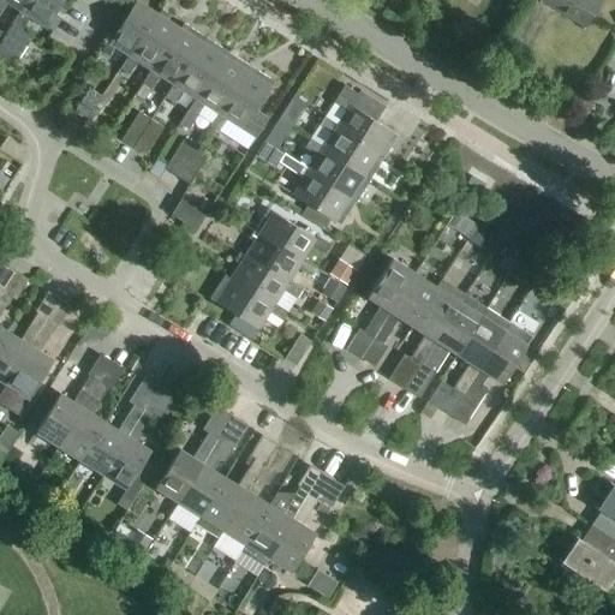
[(22,13),(30,0),(0,0),(0,11),(6,3),(19,11),(22,13)]
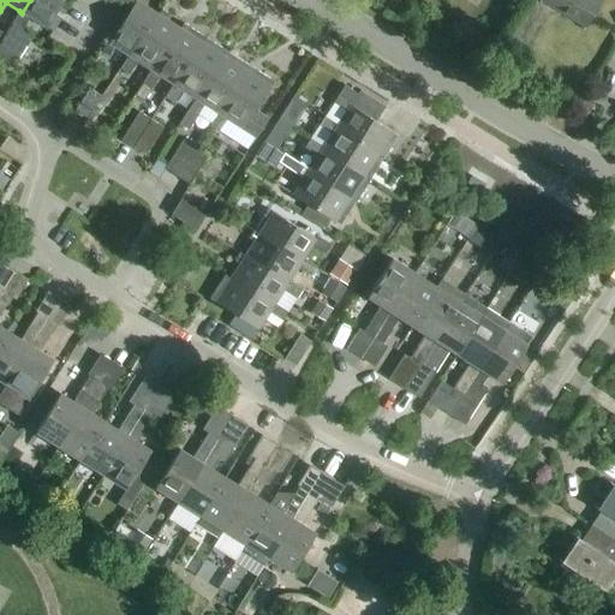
[(5,35),(0,41),(0,59),(12,67),(31,36),(21,29),(28,17),(46,28),(63,0),(30,0),(22,13),(19,11),(5,35)]
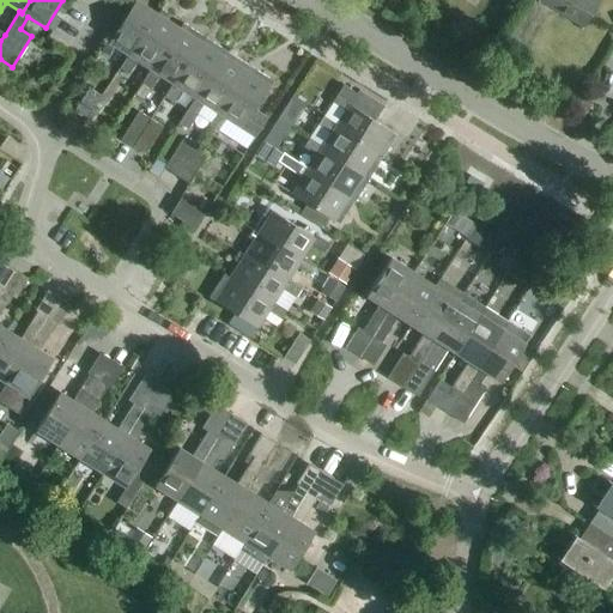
[(114,48),(127,56),(131,58),(159,13),(143,2),(144,0),(134,0),(108,43),(104,42),(96,55),(105,60),(114,48)]
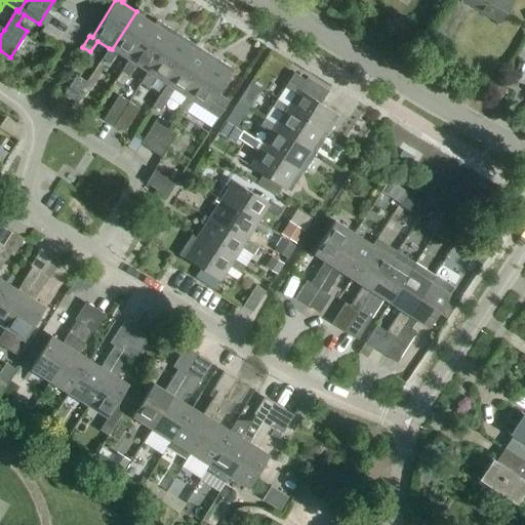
[(498,27),(515,0),(461,0),(460,3),(498,27)]
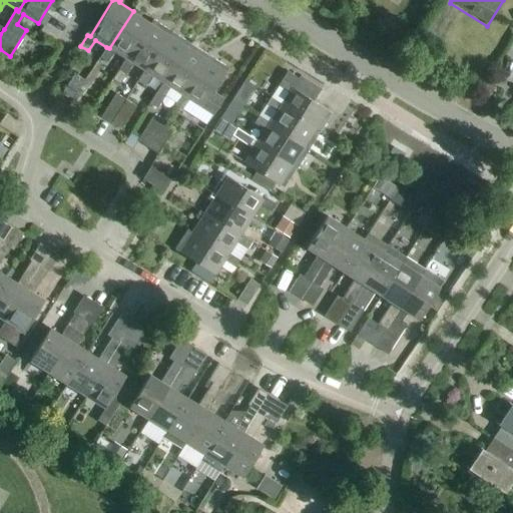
[(109,48),(106,47),(99,58),(107,63),(114,52),(125,59),(127,60),(151,22),(139,15),(140,12),(135,8),(133,11),(109,48)]
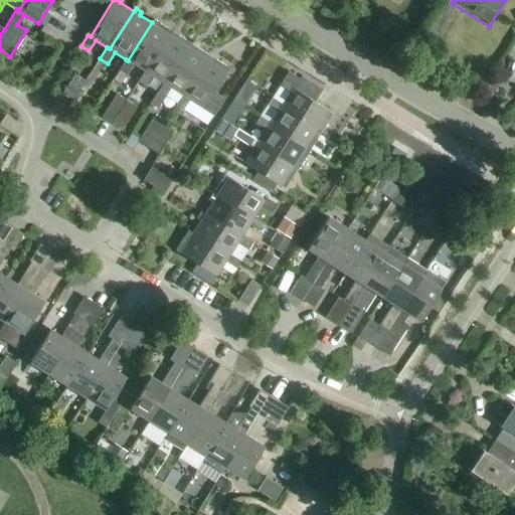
[(146,72),(172,32),(154,20),(152,22),(128,60),(126,59),(113,80),(120,86),(133,64),(145,71),(146,72)]
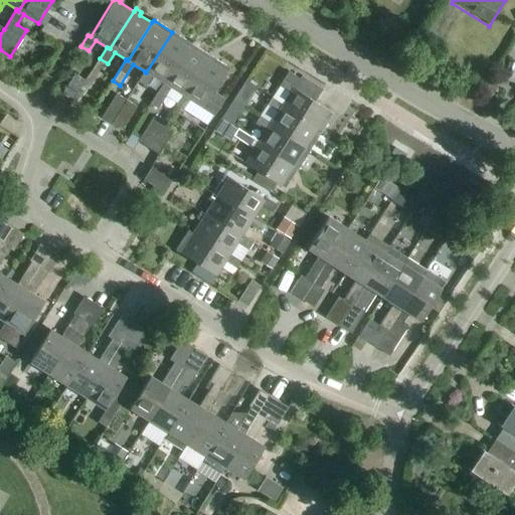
[(166,84),(191,44),(172,32),(146,72),(145,71),(138,81),(146,87),(153,76),(164,83),(166,84)]
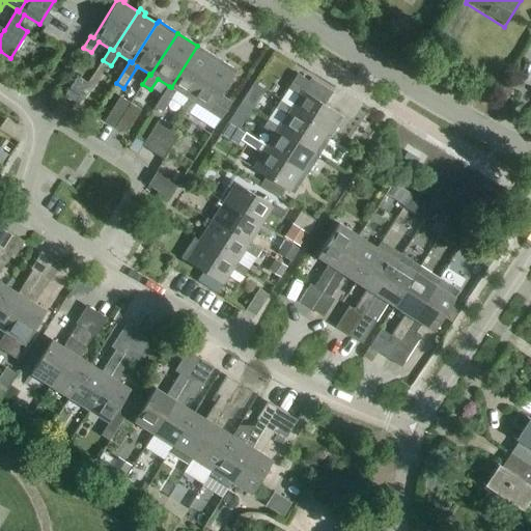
[(190,100),(216,58),(197,46),(171,87),(169,86),(156,106),(163,111),(176,91),(188,99),(190,100)]
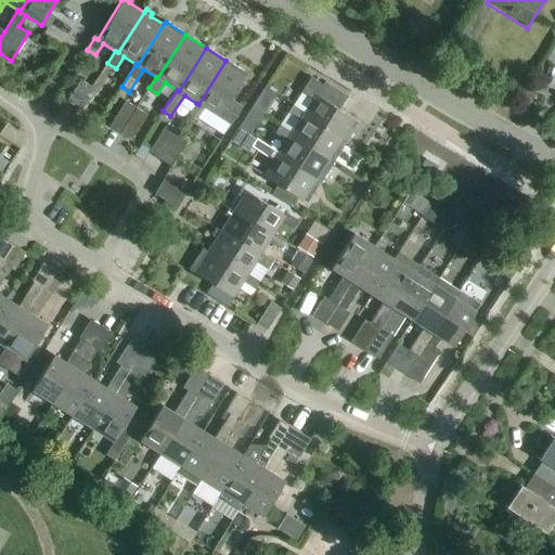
[(198,104),(196,103),(189,114),(197,119),(205,108),(230,125),(241,107),(230,100),(247,74),(226,61),(198,104)]
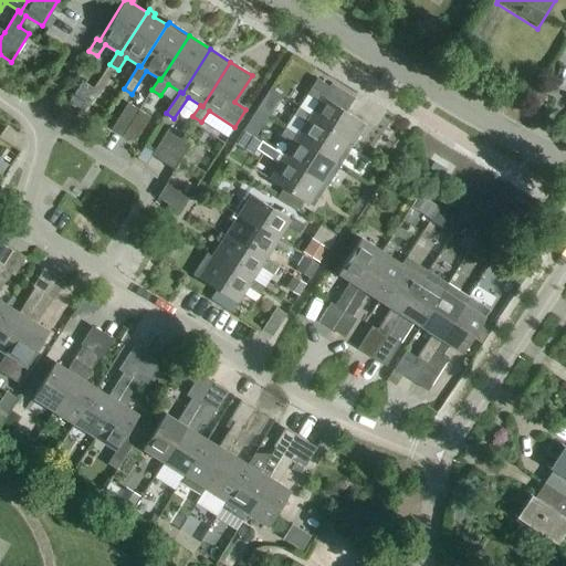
[(307,118),(352,147),(365,126),(345,113),(353,100),(329,84),(328,87),(316,80),(306,93),(318,101),(308,116),(307,118)]
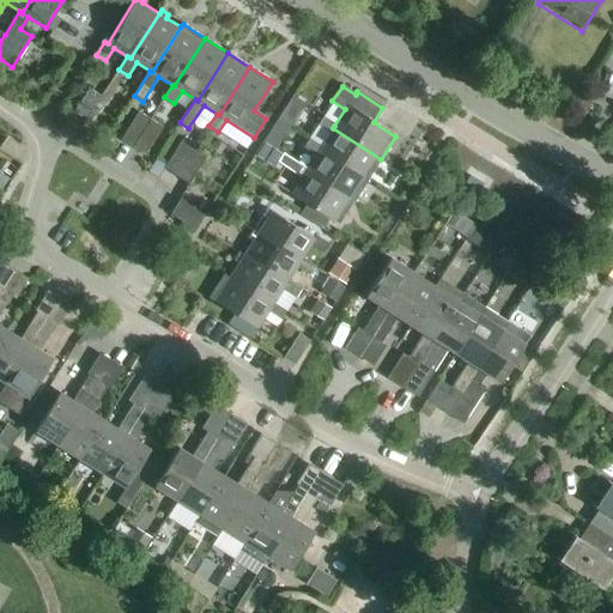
[(86,121),(101,99),(89,92),(74,113),(86,121)]
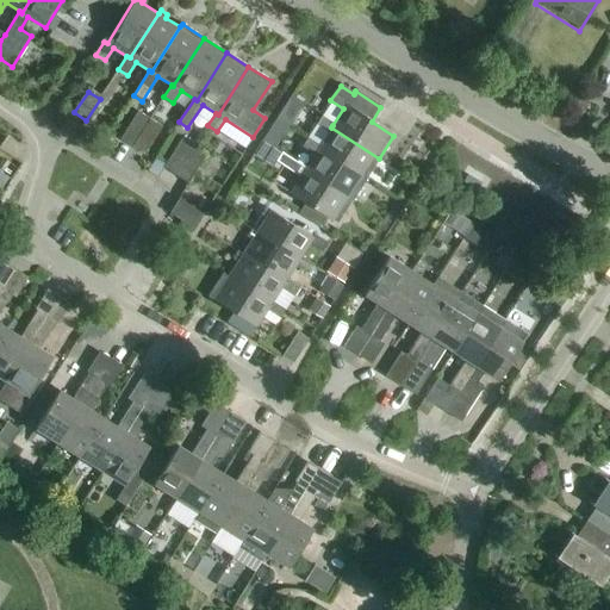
[(294,124),(304,109),(288,99),(279,113),(294,124)]
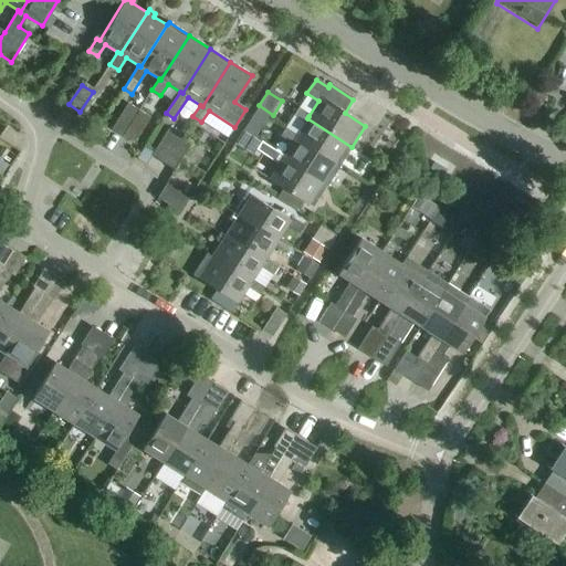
[(123,137),(139,113),(128,106),(113,130),(123,137)]
